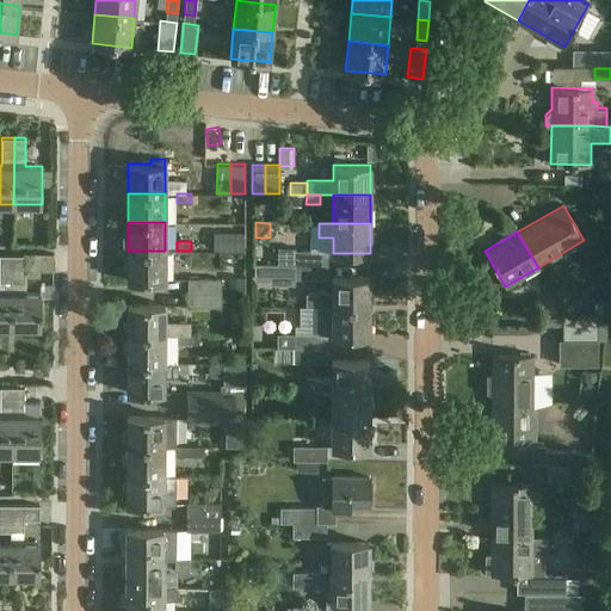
[(327,265),(327,251),(296,250),(296,248),(278,247),(278,265),(284,265),(294,265),(327,265)]
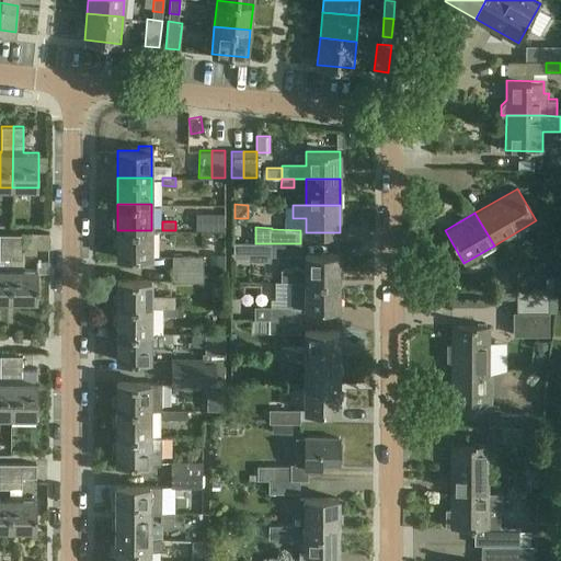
[(117,258),(151,258),(151,230),(117,230),(117,258)]
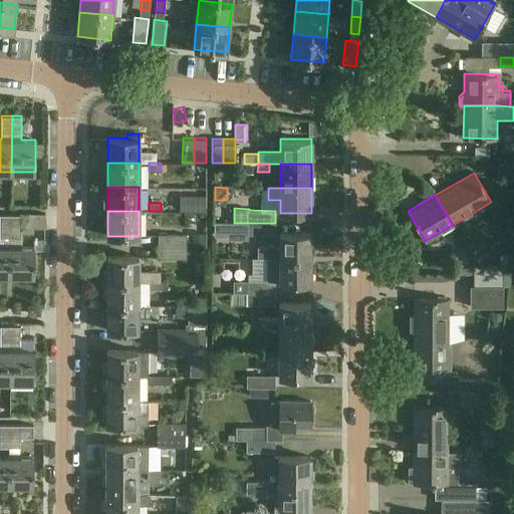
[(0,215),(0,236),(10,237),(10,215),(0,215)]
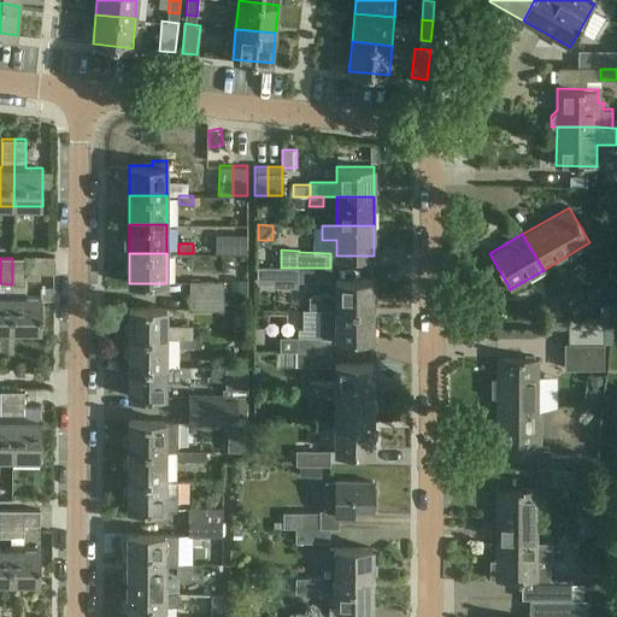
[(25,285),(25,258),(12,258),(12,285),(25,285)]
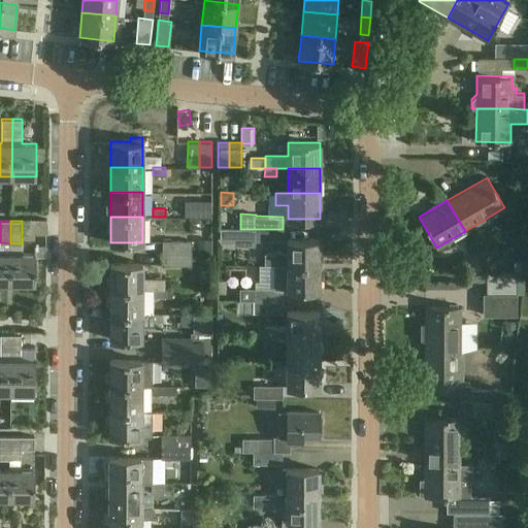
[(240,229),(220,228),(220,240),(234,240),(234,245),(255,245),(255,240),(283,240),(283,229),(254,229),(245,229),(240,229)]
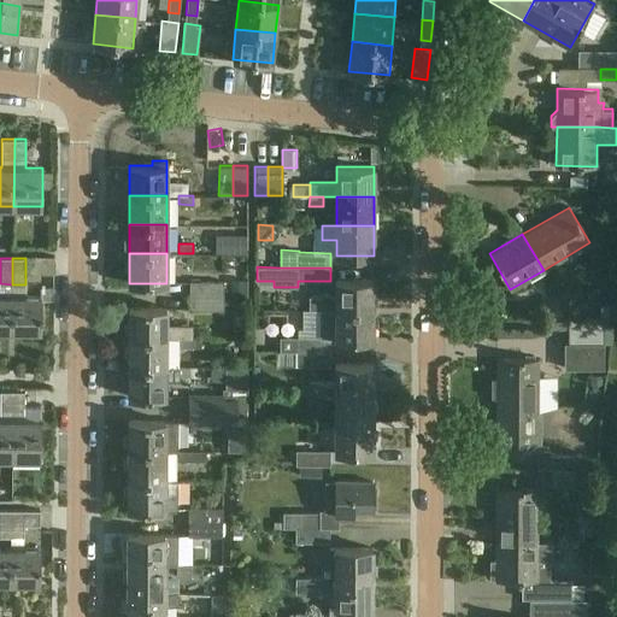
[(321,309),(321,310),(374,310),(374,280),(335,280),(335,295),(331,295),(330,293),(323,293),(321,295),(310,295),(310,309),(321,309)]
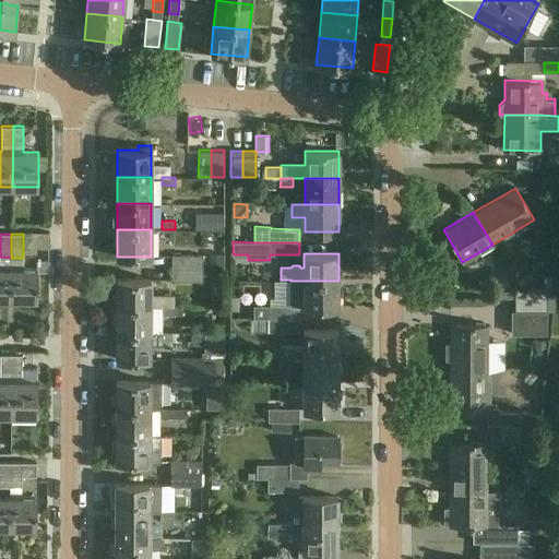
[(171,254),(171,268),(202,268),(202,254),(171,254)]
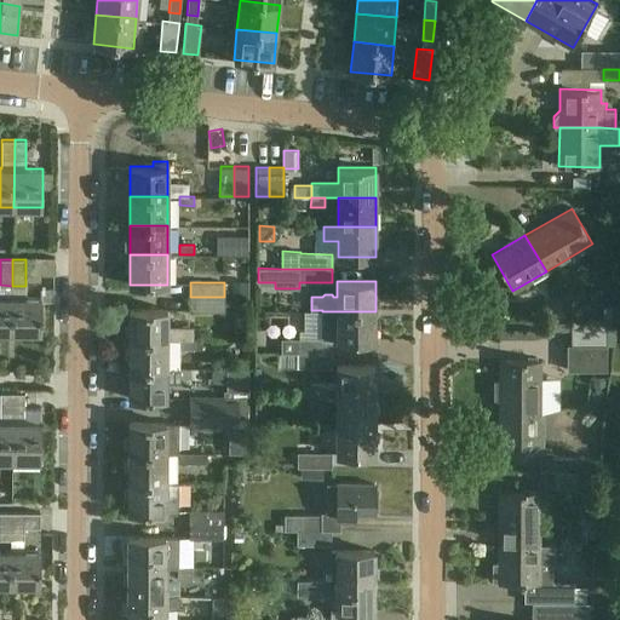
[(0,332),(12,332),(12,297),(0,297),(0,332)]
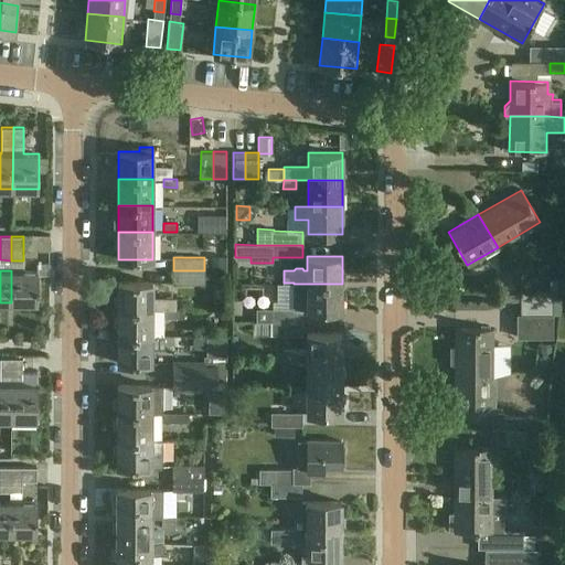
[(38,302),(38,272),(11,270),(11,302),(38,302)]
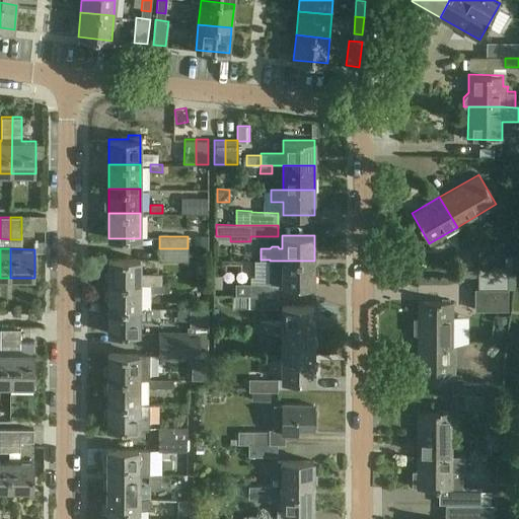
[(159,261),(188,261),(188,248),(159,248),(159,261)]
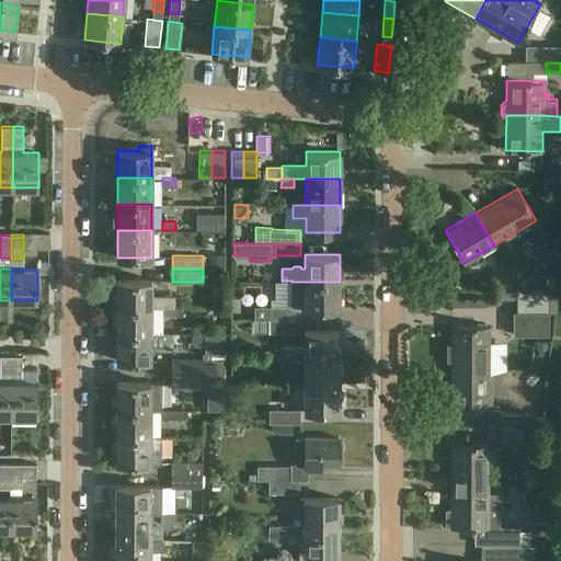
[(162,307),(175,307),(175,295),(151,294),(151,279),(117,279),(117,307),(162,307)]
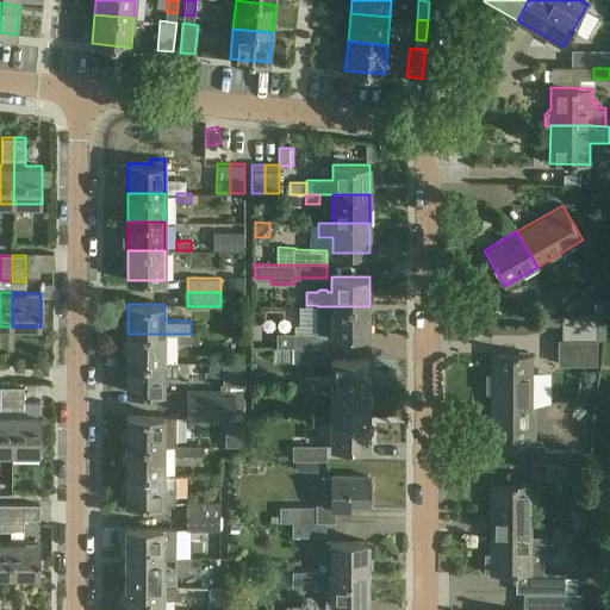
[(369,336),(369,306),(317,306),(317,334),(277,334),(277,348),(293,348),(327,348),(327,334),(331,334),(331,336),(369,336)]
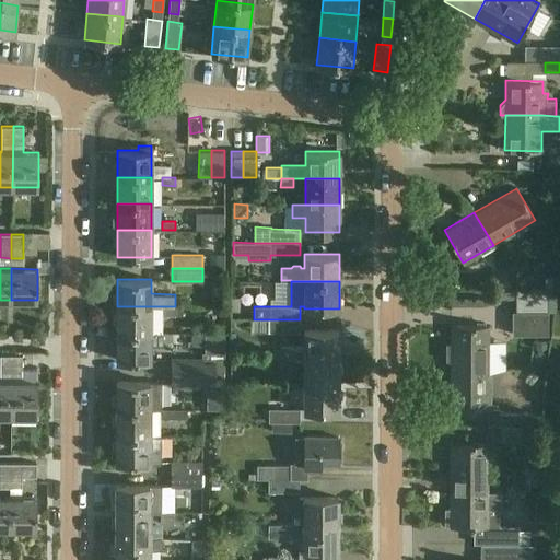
[(548,335),(548,298),(535,298),(535,293),(523,293),(523,298),(518,298),(518,312),(513,312),(513,335),(548,335)]
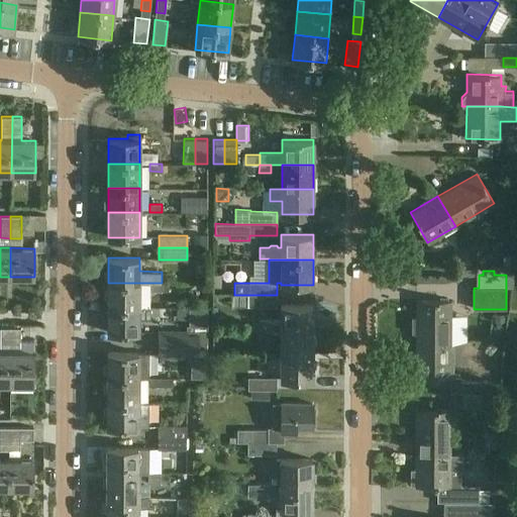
[(149,283),(108,283),(108,307),(138,307),(150,307),(150,291),(148,291),(149,283)]
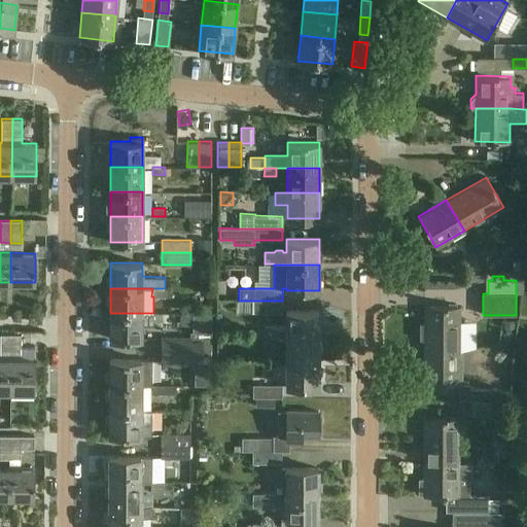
[(253,313),(282,313),(282,301),(253,301),(253,313)]
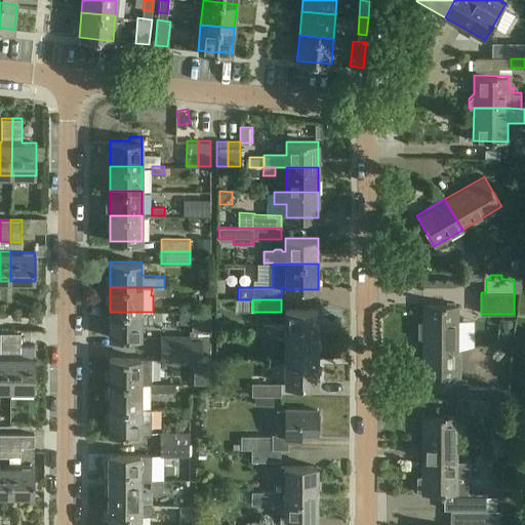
[(417,322),(417,337),(422,337),(422,350),(457,350),(457,305),(421,305),(421,322),(417,322)]
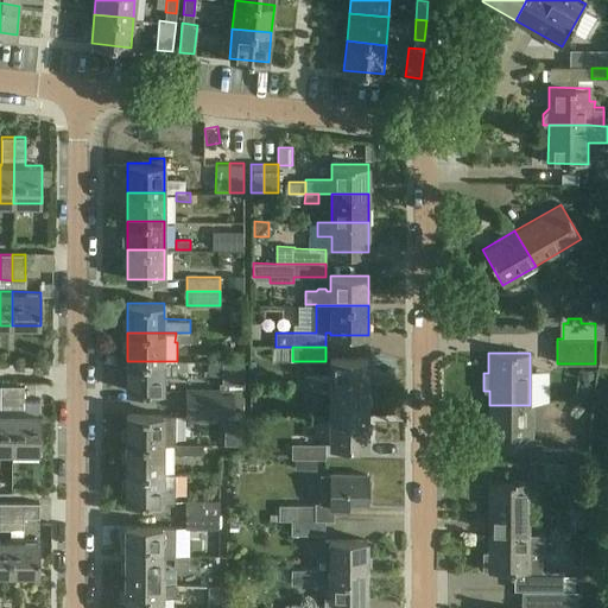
[(318,388),(330,388),(367,388),(367,360),(330,359),(330,377),(304,377),(304,388),(318,388)]
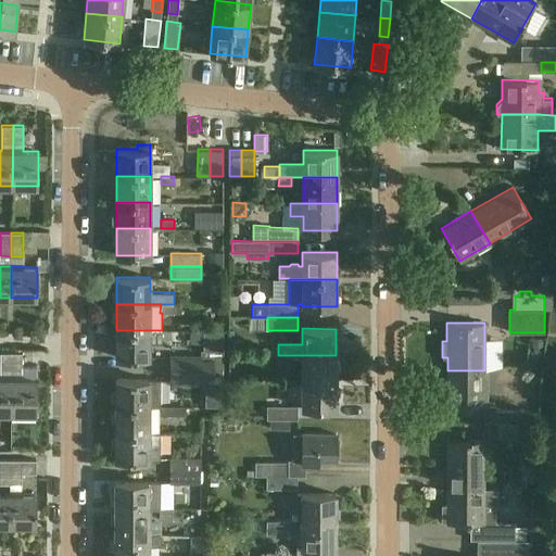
[(162,330),(149,330),(116,330),(115,357),(149,357),(149,343),(162,343),(162,330)]
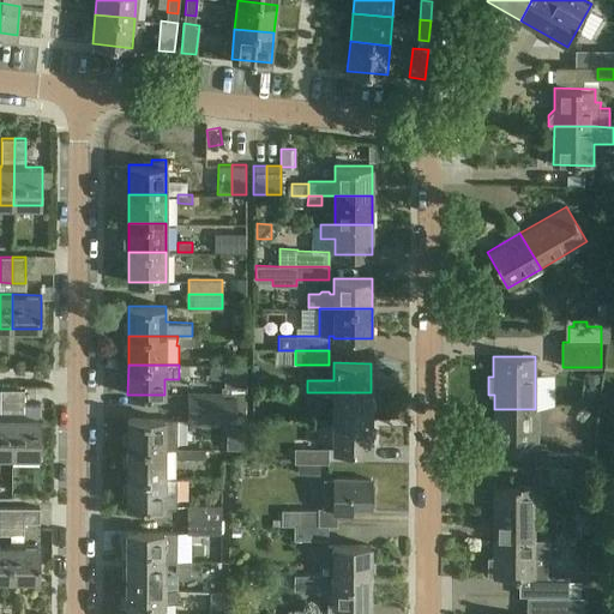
[(188,392),(188,407),(222,407),(236,407),(245,407),(245,387),(222,387),(222,392),(188,392)]
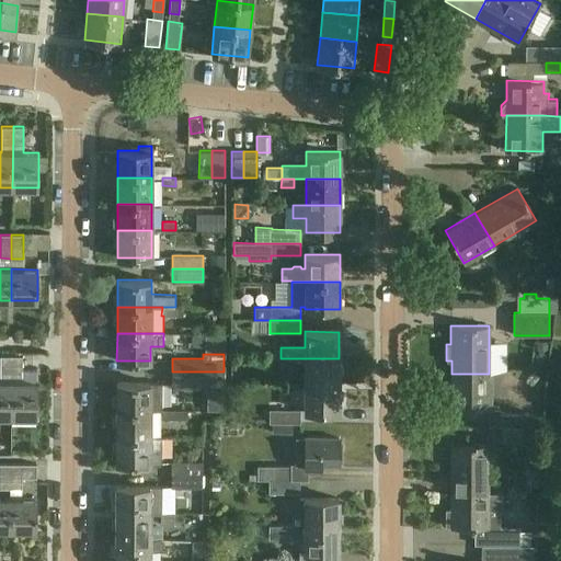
[(0,416),(11,416),(12,356),(1,356),(1,381),(0,381),(0,416)]
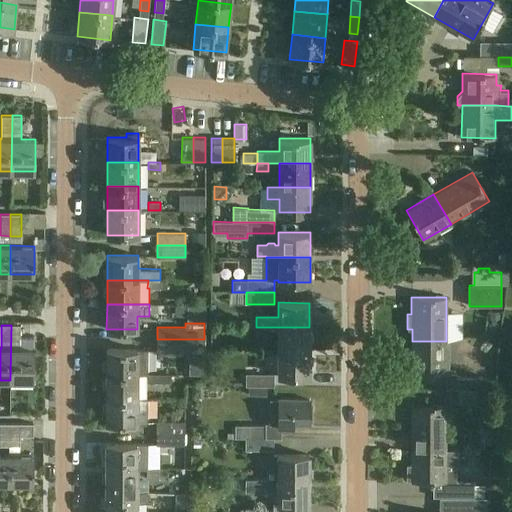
[(20,325),(11,325),(10,380),(34,380),(34,348),(20,348),(20,325)]
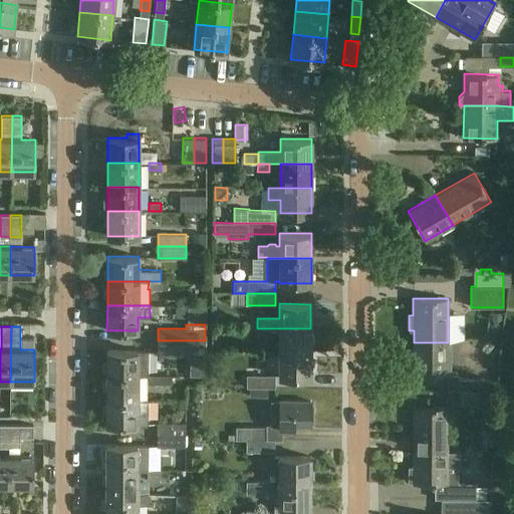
[(257,336),(269,336),(269,328),(257,328),(257,336)]
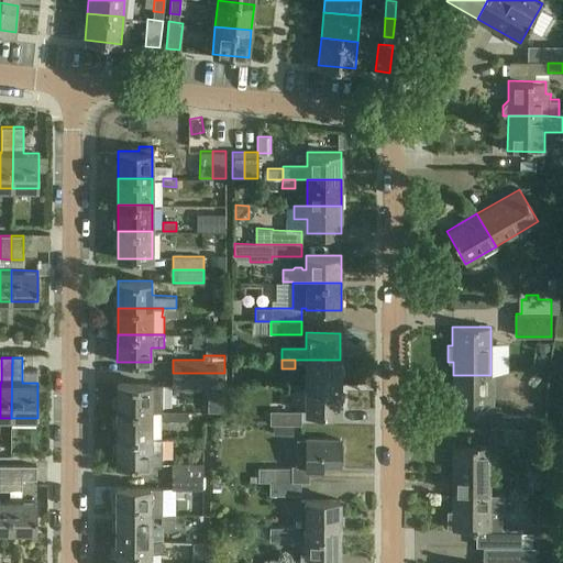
[(306,386),(340,386),(340,360),(306,360),(306,386)]
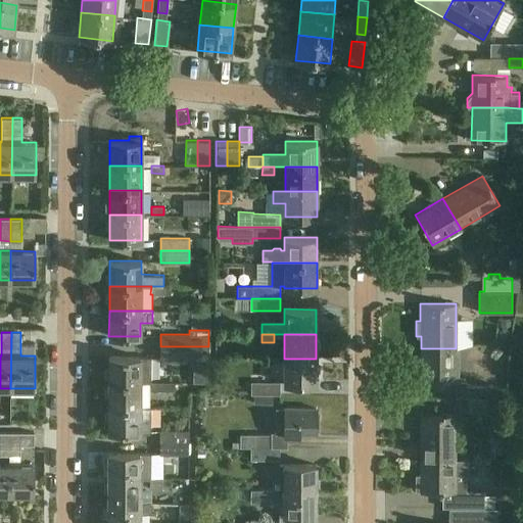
[(201,346),(189,346),(160,346),(160,359),(201,359),(201,346)]
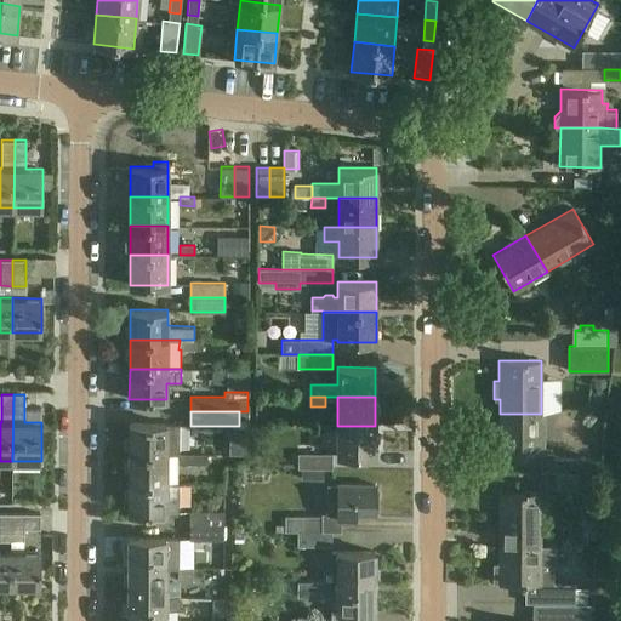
[(500,453),(541,453),(541,414),(500,414),(500,453)]
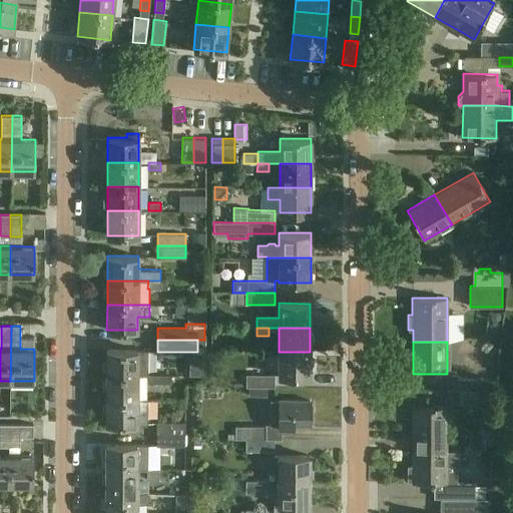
[(148,351),(138,351),(138,350),(106,350),(106,374),(147,375),(148,351)]
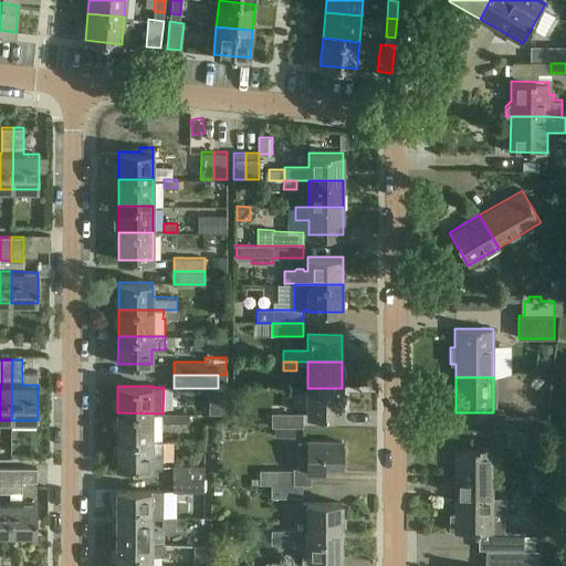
[(306,415),(342,416),(342,388),(307,388),(306,415)]
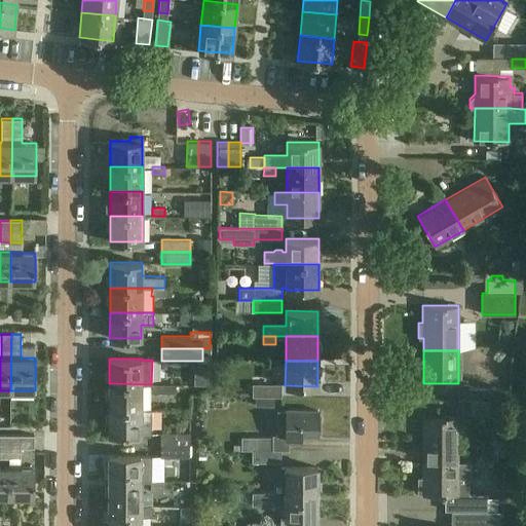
[(109,383),(109,409),(141,409),(141,384),(151,384),(109,383)]
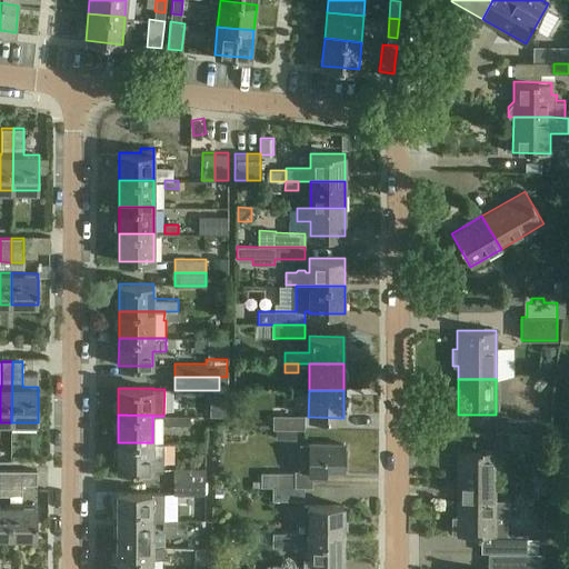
[(508,415),(496,415),(497,433),(541,431),(540,418),(508,419),(508,415)]
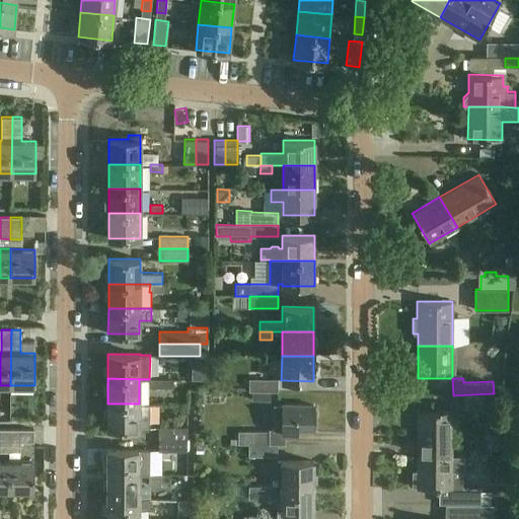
[(149,379),(149,387),(173,387),(173,379),(149,379)]
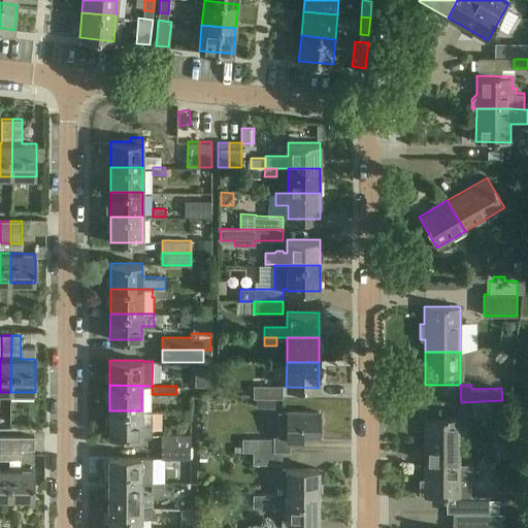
[(254,386),(253,399),(282,399),(283,387),(254,386)]
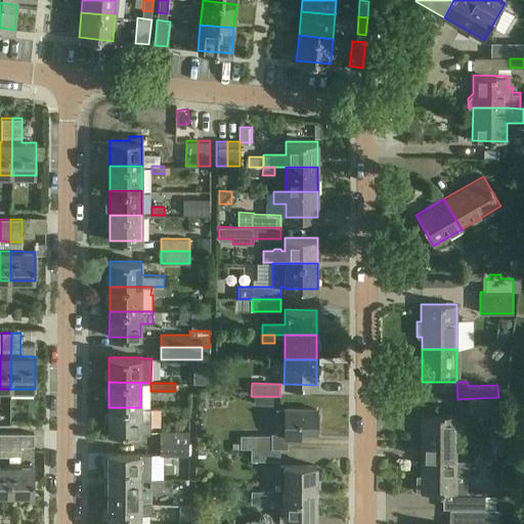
[(255,411),(273,412),(273,397),(255,396),(255,411)]
